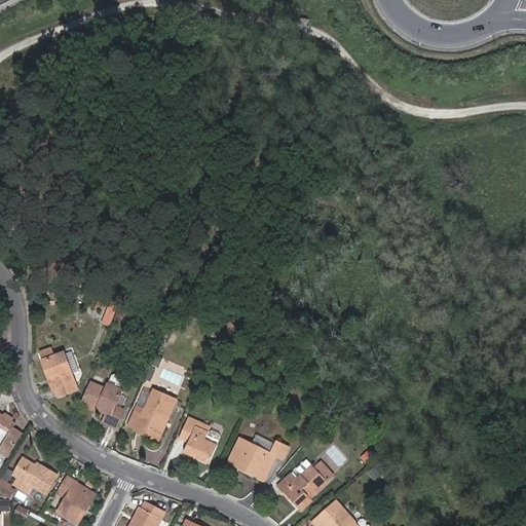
[(88,306),(102,309),(104,301),(90,298),(88,306)]
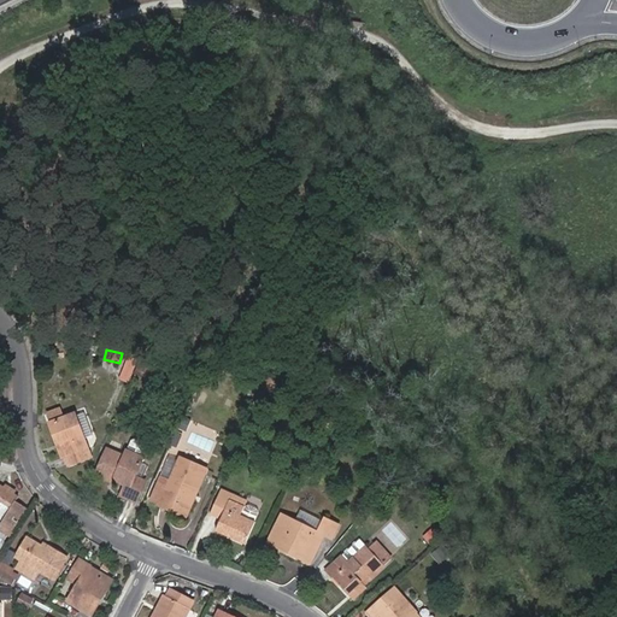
[(117,380),(128,382),(135,356),(124,353),(117,380)]
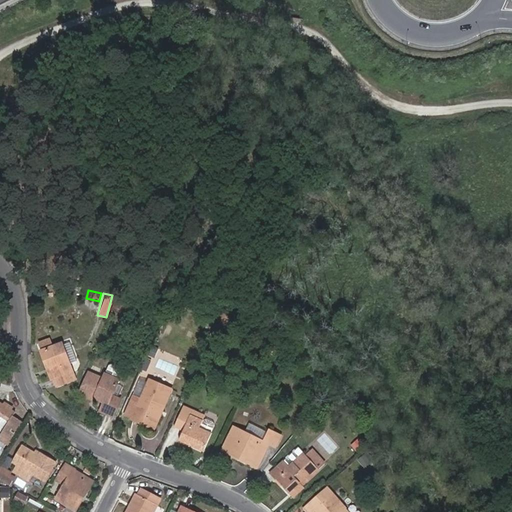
[(129,316),(134,303),(115,296),(110,309),(129,316)]
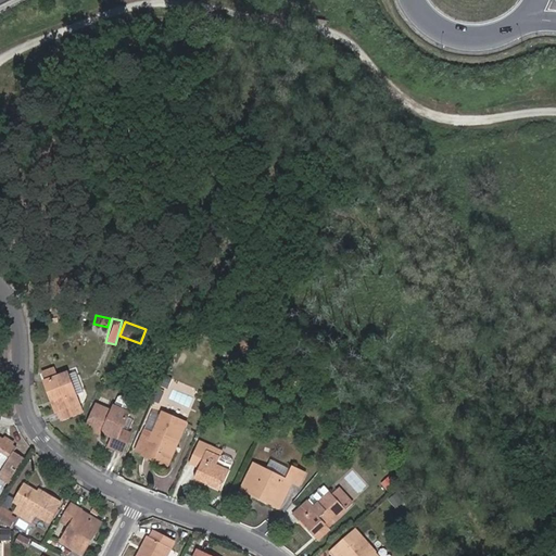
[(47,382),(60,378),(58,370),(45,375),(47,382)]
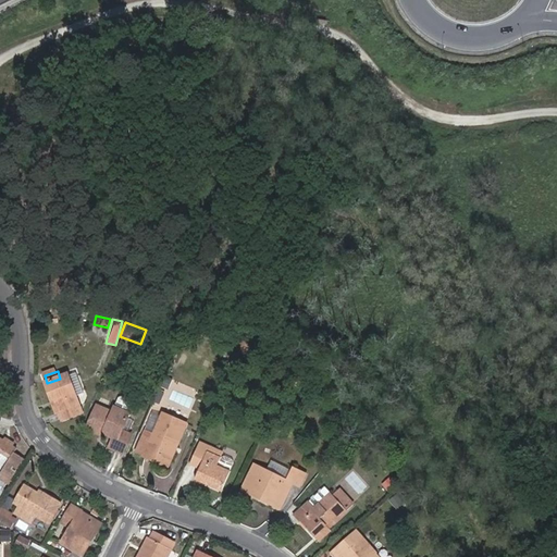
[(58,403),(64,421),(83,415),(69,376),(60,379),(47,383),(54,404),(58,403)]
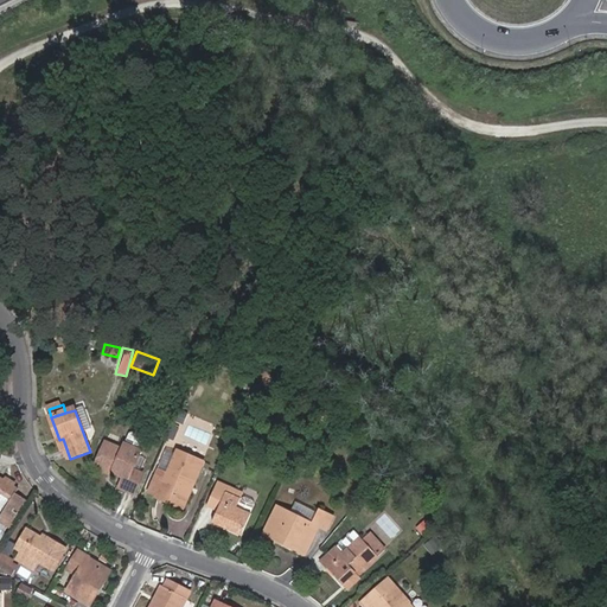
[(106,442),(95,468),(112,475),(120,471),(123,478),(120,487),(134,493),(149,457),(141,453),(142,451),(146,440),(145,436),(135,433),(132,434),(127,443),(126,443),(123,449),(106,442)]
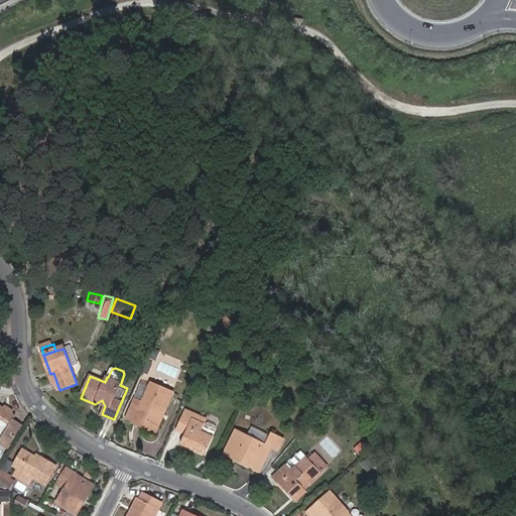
[(168,409),(175,393),(153,383),(146,399),(139,396),(128,418),(136,422),(138,416),(156,424),(163,407),(168,409)]
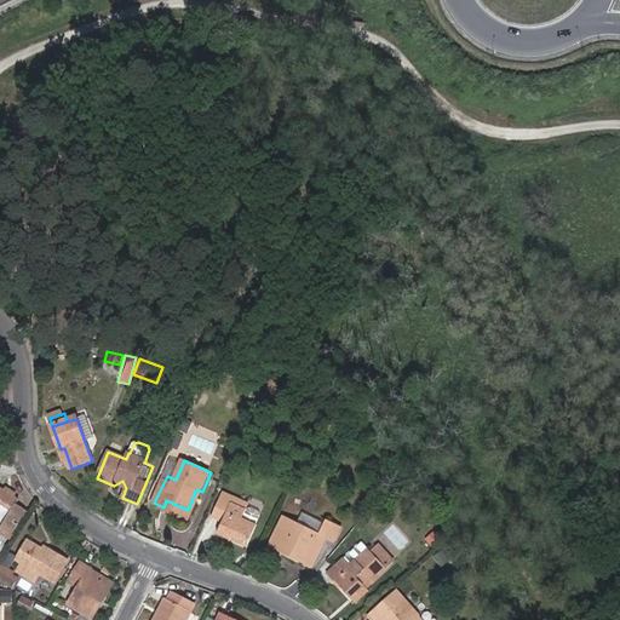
[(220,511),(227,515),(231,501),(247,509),(250,510),(256,497),(231,486),(220,511)]
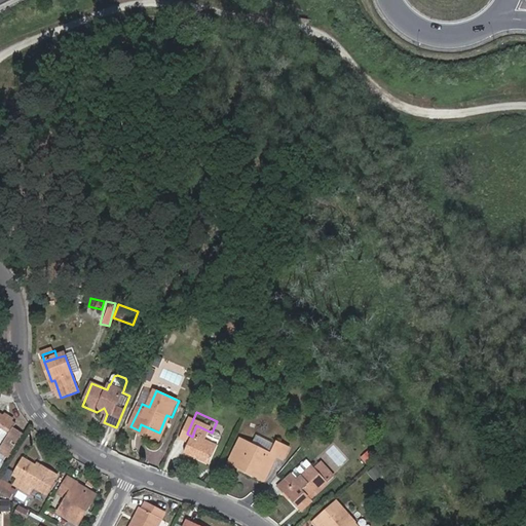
[(0,445),(0,446),(0,452),(7,457),(23,434),(12,427),(15,423),(0,413),(0,445)]
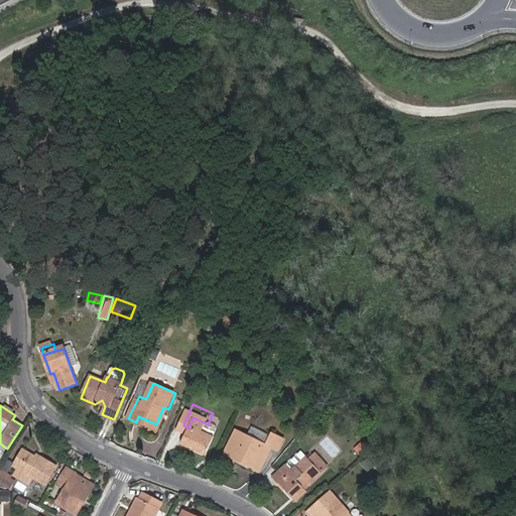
[(158,431),(168,409),(163,407),(156,424),(138,416),(136,422),(158,431)]
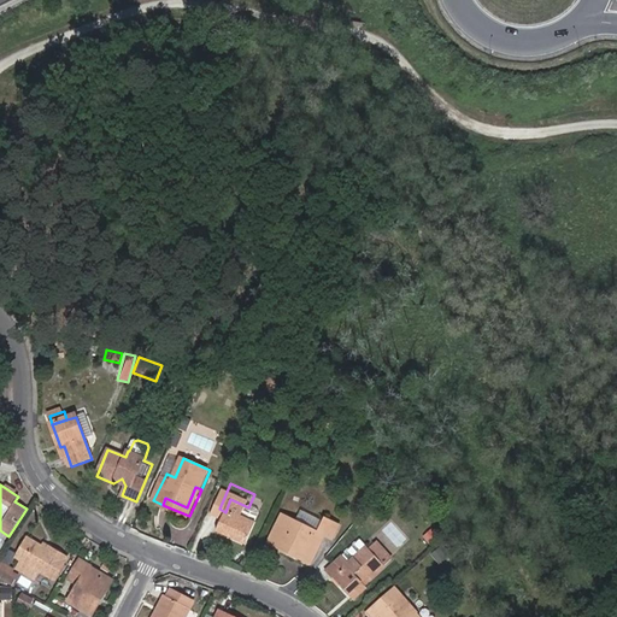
[(217,530),(234,539),(246,544),(256,522),(241,516),(246,506),(230,499),(225,512),(223,516),(217,530)]
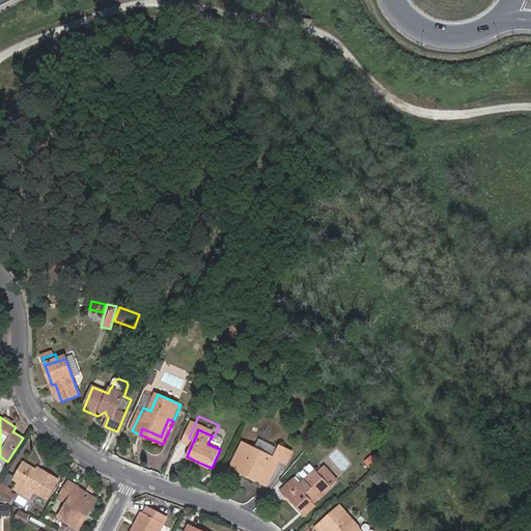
[(230,468),(240,472),(243,468),(260,476),(258,481),(268,486),(280,460),(286,464),(292,451),(279,445),(273,456),(243,442),(230,468)]
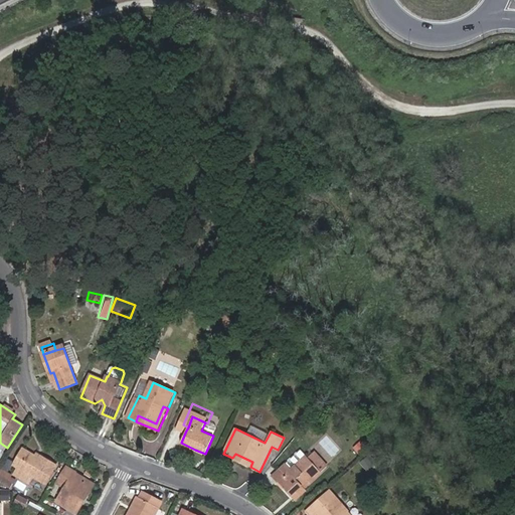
[(13,465),(18,468),(28,452),(23,448),(13,465)]
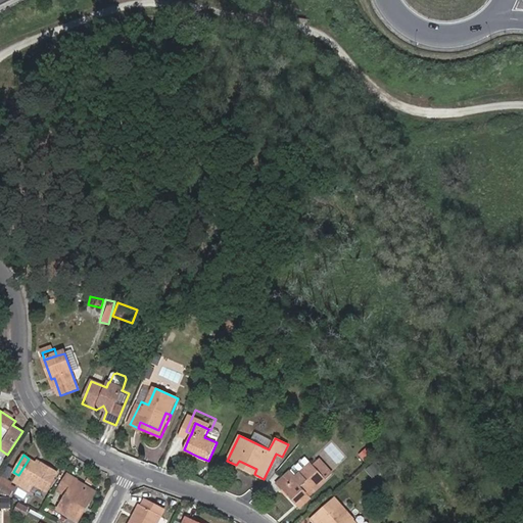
[(29,459),(18,475),(13,482),(30,492),(34,484),(46,491),(57,472),(42,463),(41,466),(29,459)]
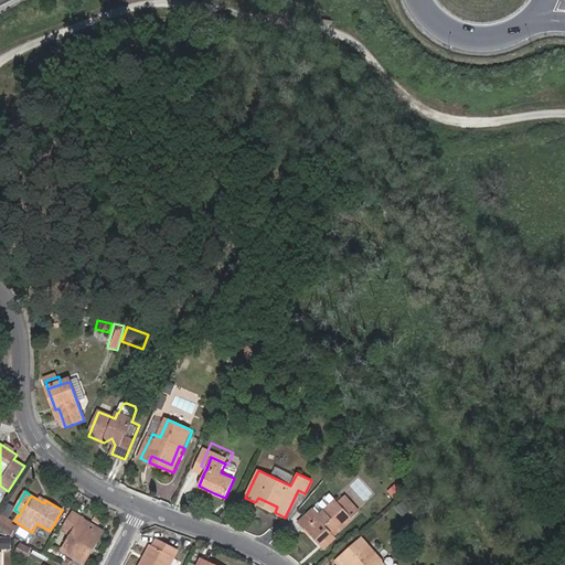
[(258,498),(255,502),(275,512),(277,507),(258,498)]
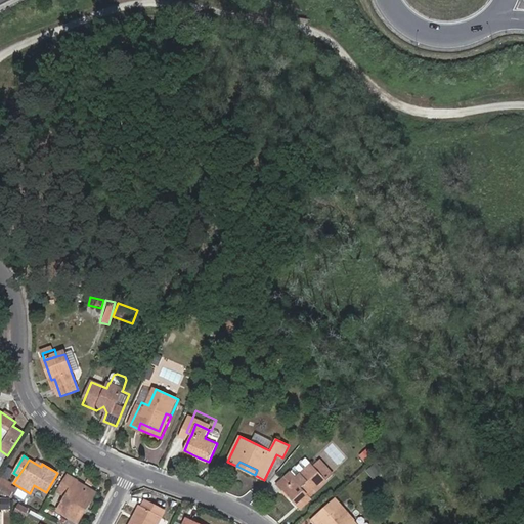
[(307,494),(310,497),(334,476),(320,462),(315,467),(313,466),(298,479),(292,473),(277,486),(282,492),(284,491),(296,505),(307,494)]
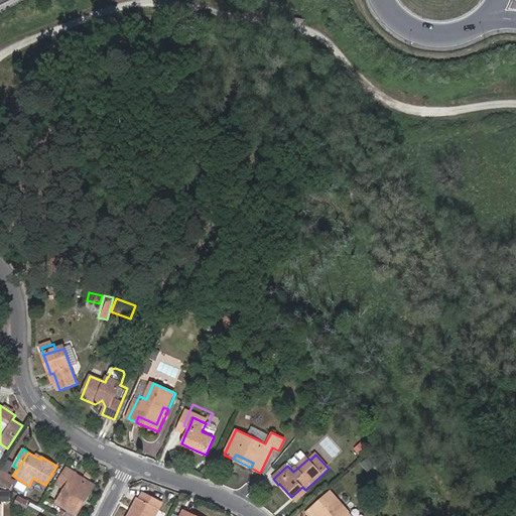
[(75,478),(77,474),(68,468),(58,485),(66,489),(56,503),(78,515),(83,508),(80,506),(90,487),(75,478)]
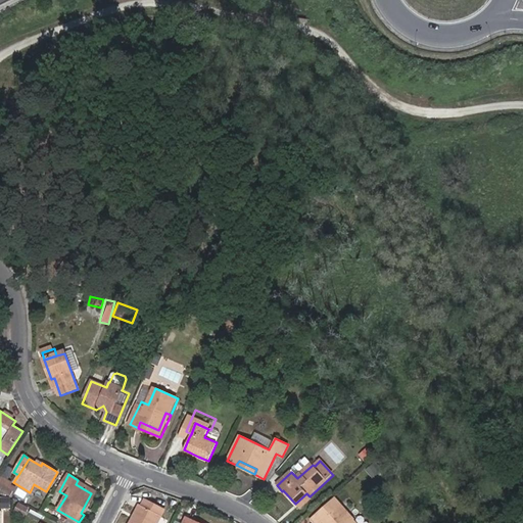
[(10,481),(0,475),(0,489),(9,494),(13,487),(8,484),(10,481)]
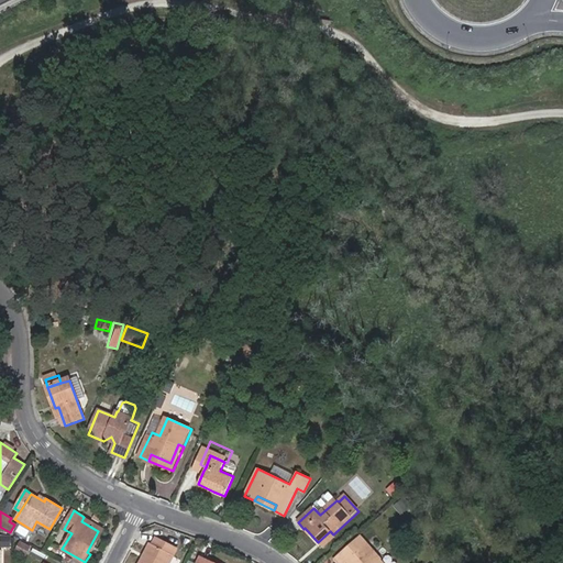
[(105,529),(84,517),(81,521),(98,531),(87,552),(90,554),(105,529)]
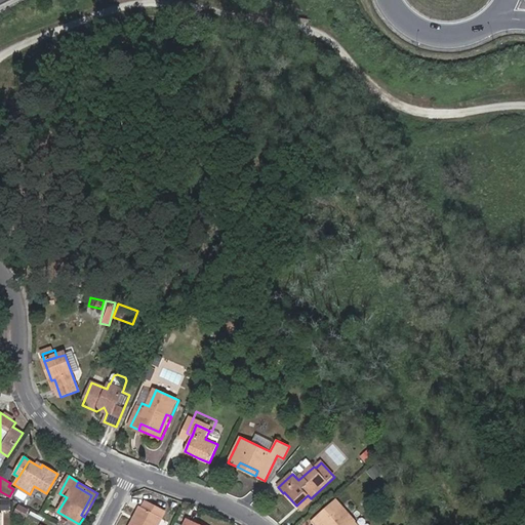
[(313,501),(311,498),(308,495),(296,506),(301,512),(313,501)]
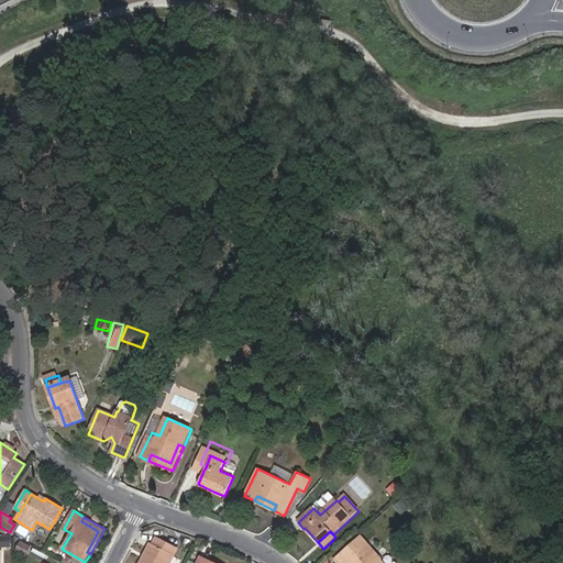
[(345,562),(346,562),(383,562),(361,537),(334,559),(338,562),(345,562)]
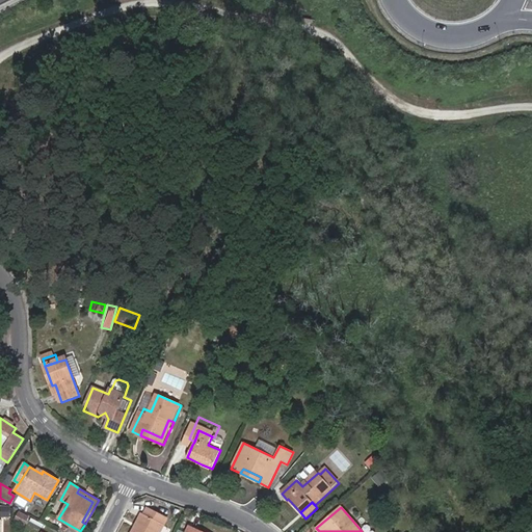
[(137,530),(135,528),(132,531),(159,531),(166,519),(148,509),(143,517),(137,530)]
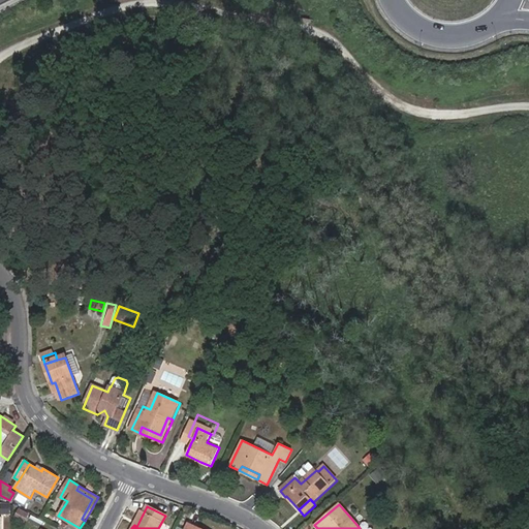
[(11,518),(24,523),(28,511),(16,507),(11,518)]
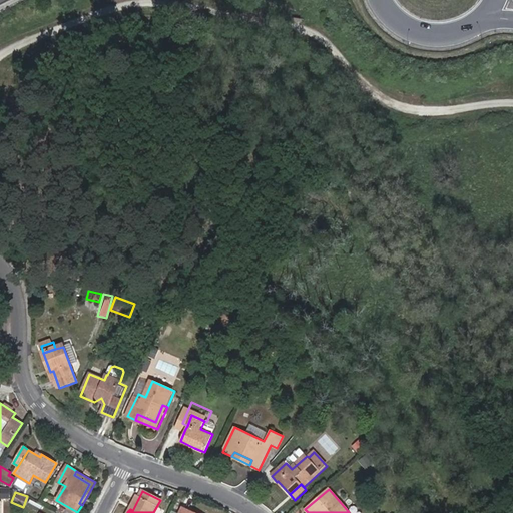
[(135,497),(130,509),(132,511),(138,499),(135,497)]
